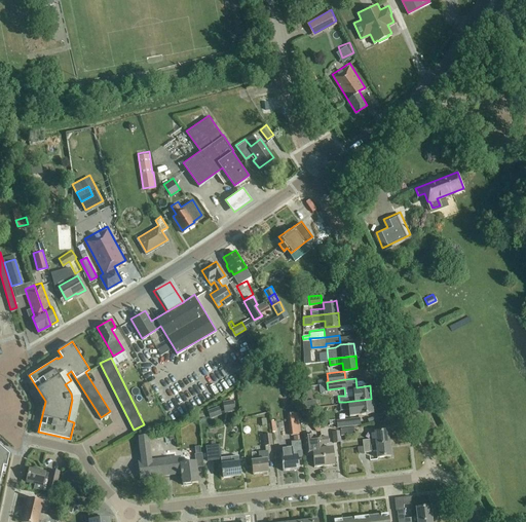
[(141,384),(149,399),(155,396),(147,380),(141,384)]
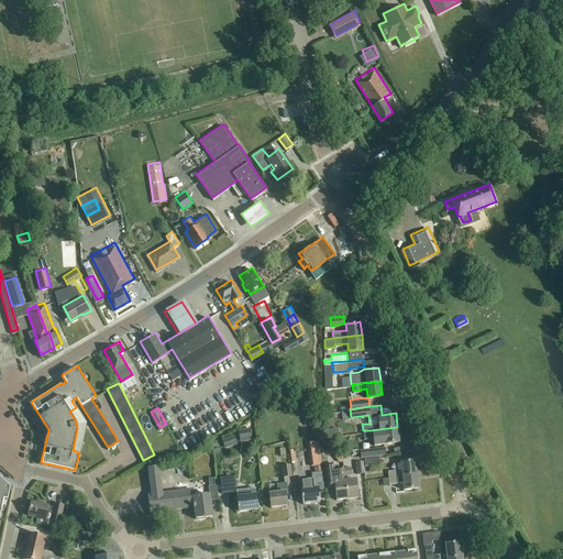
[(240,439),(252,437),(250,426),(238,428),(240,439)]
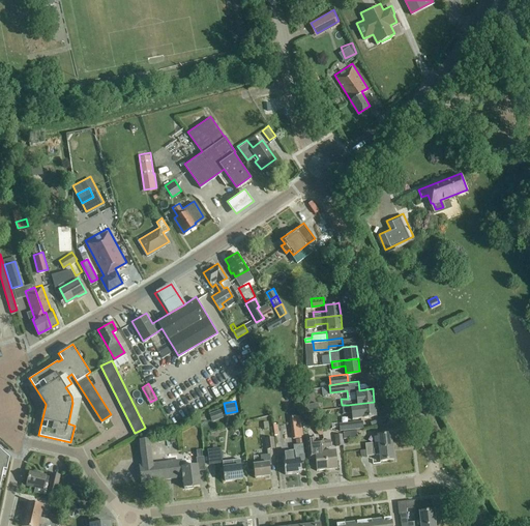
[(376,414),(374,402),(342,406),(342,411),(351,410),(352,417),(376,414)]
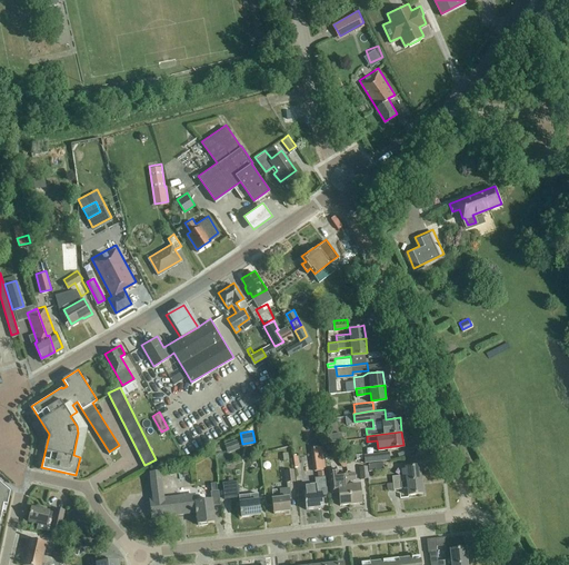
[(237,437),(223,442),(227,450),(240,446),(237,437)]
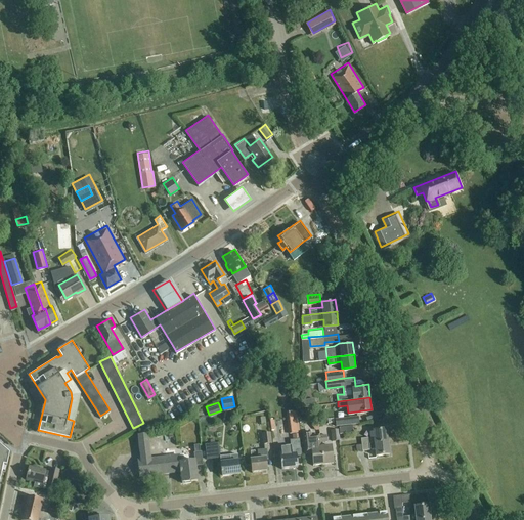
[(340,423),(352,422),(358,421),(358,415),(339,417),(340,423)]
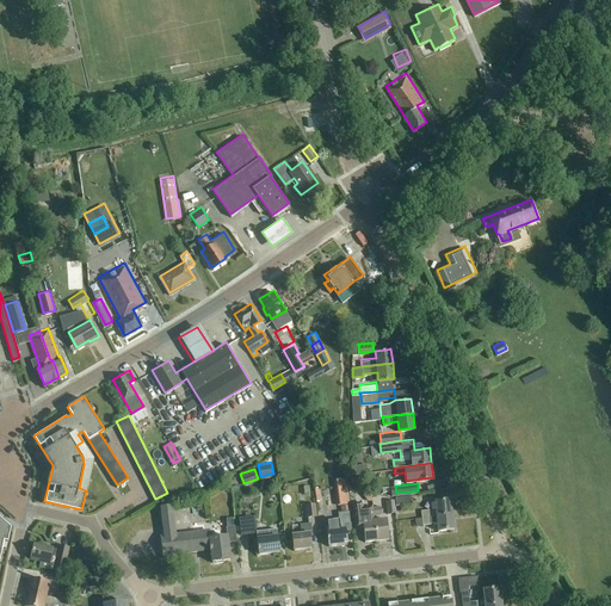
[(412,501),(411,492),(396,493),(396,495),(395,495),(396,502),(402,502),(412,501)]
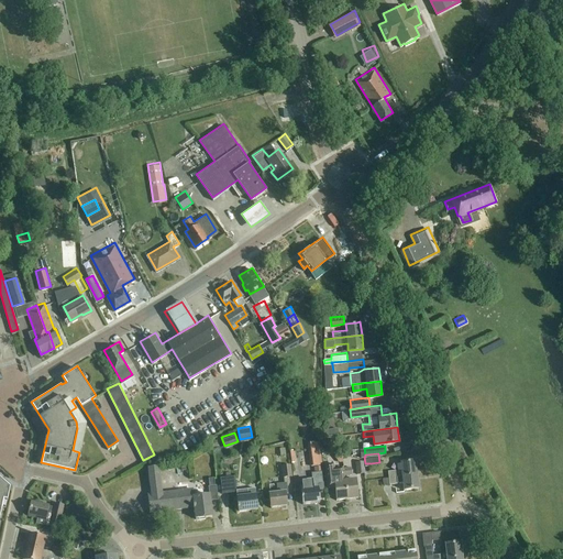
[(355,460),(356,472),(364,471),(363,459),(355,460)]
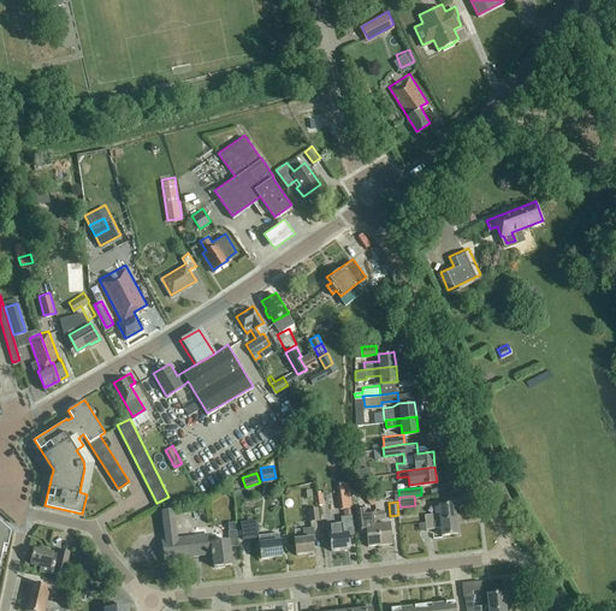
[(456,516),(454,502),(438,503),(439,511),(433,512),(433,511),(424,512),(425,520),(456,516)]
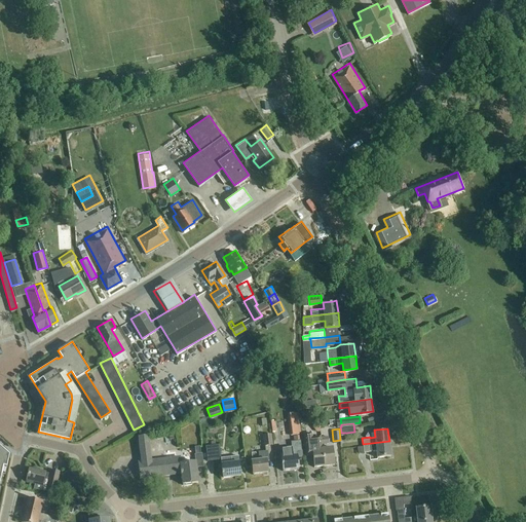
[(322,442),(321,435),(321,434),(312,435),(312,430),(303,431),(306,453),(312,453),(314,464),(324,463),(322,446),(322,442)]
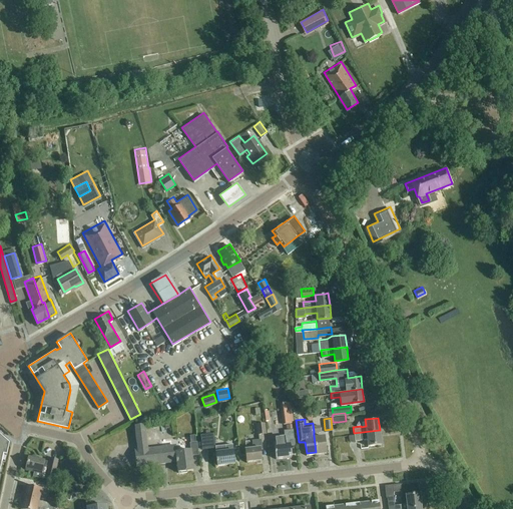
[(255,422),(258,433),(266,432),(265,421),(255,422)]
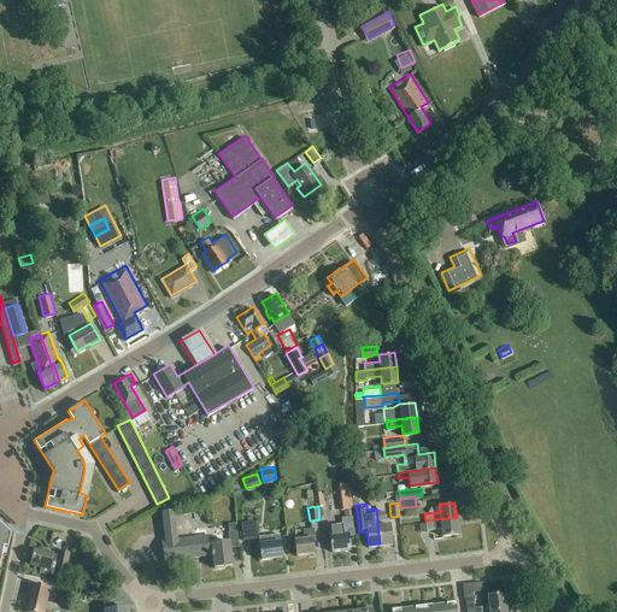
[(165,534),(177,533),(174,508),(162,510),(165,534)]
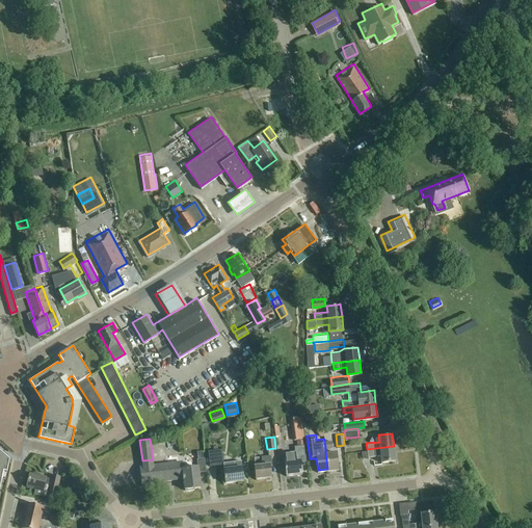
[(294,450),(284,451),(286,474),(301,472),(300,459),(306,458),(303,443),(296,444),(294,444),(294,450)]
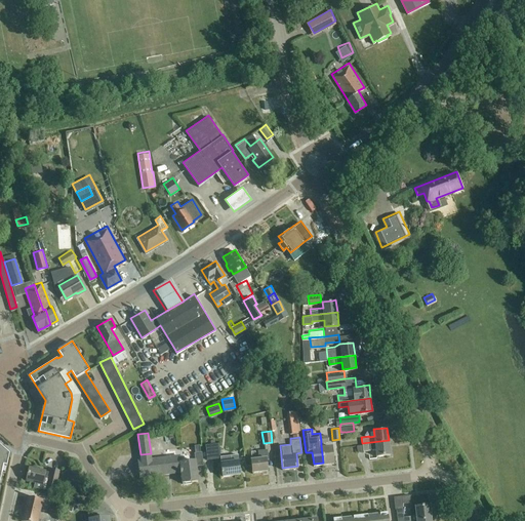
[(389,440),(362,443),(363,449),(370,448),(375,447),(376,454),(390,452),(389,440)]
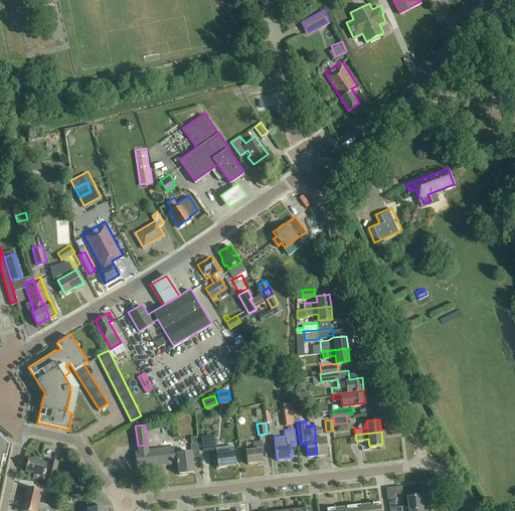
[(216,447),(214,433),(201,435),(203,449),(216,448),(216,447)]
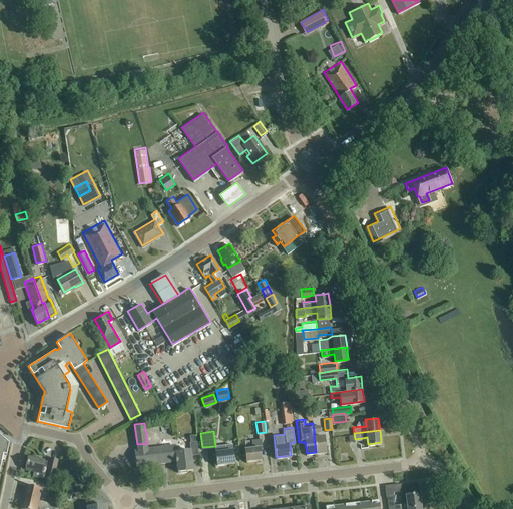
[(0,468),(3,453),(6,454),(9,442),(2,436),(0,434),(0,468)]
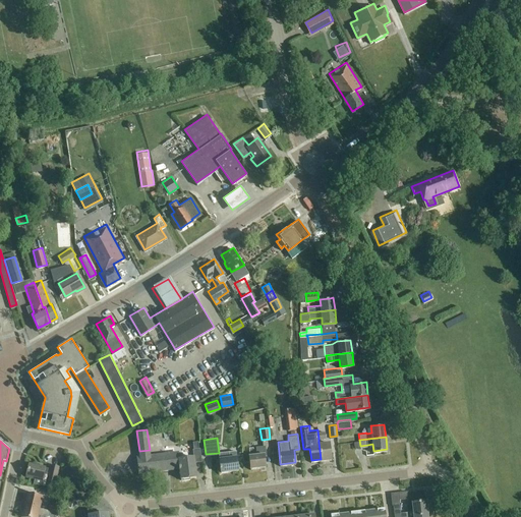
[(321,459),(331,458),(329,441),(319,442),(321,459)]
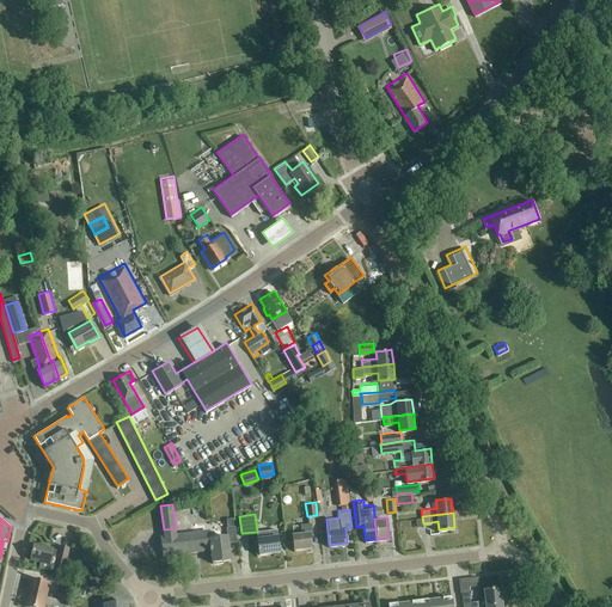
[(294,549),(312,546),(310,533),(313,533),(311,522),(300,523),(301,533),(292,534),(294,549)]
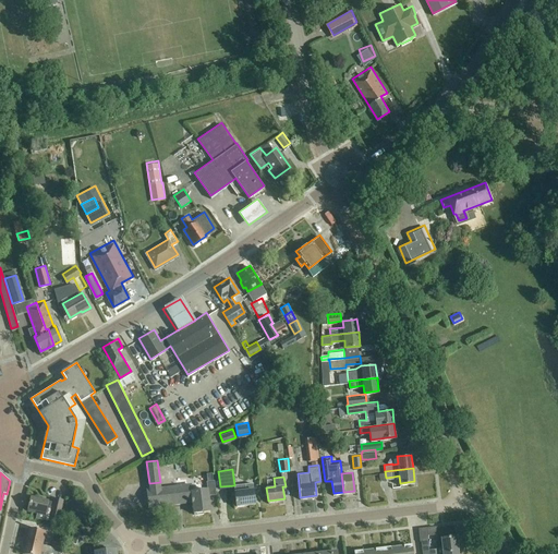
[(149,488),(146,488),(148,505),(192,500),(191,490),(192,490),(191,482),(160,486),(160,482),(149,483),(149,488)]
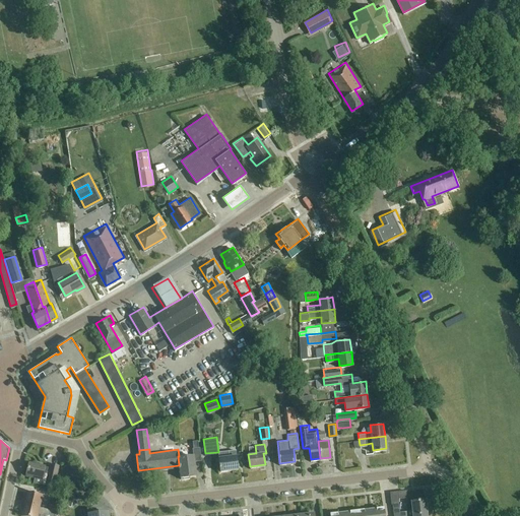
[(236,449),(218,451),(218,452),(218,456),(220,470),(238,467),(236,455),(236,449)]
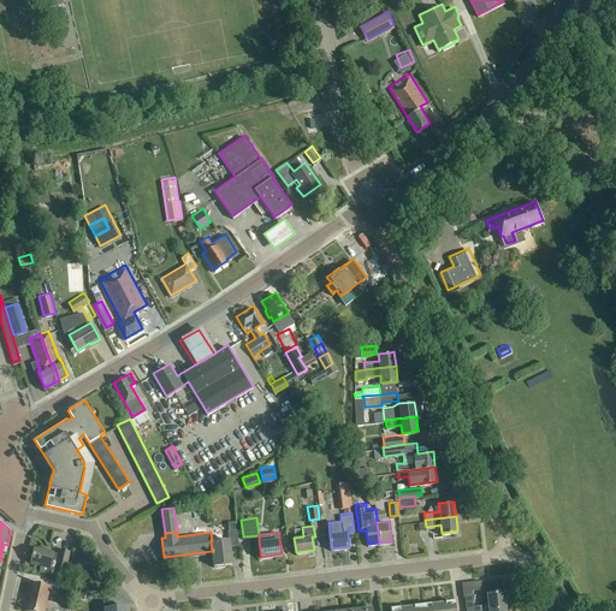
[(76,549),(88,562),(95,553),(83,541),(76,549)]
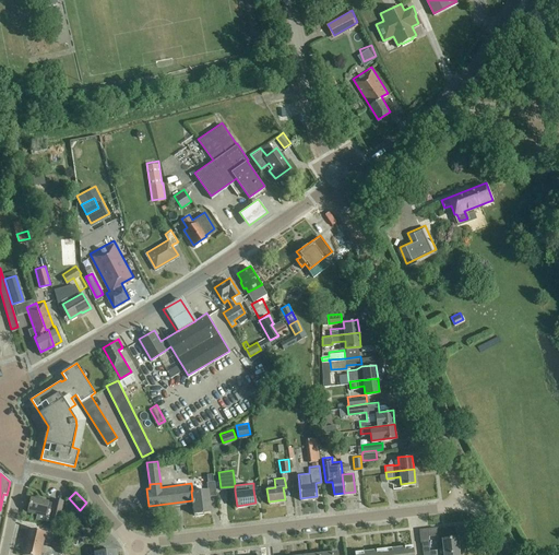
[(31,496),(27,510),(37,512),(36,517),(50,520),(51,515),(60,517),(64,498),(55,497),(54,502),(31,496)]
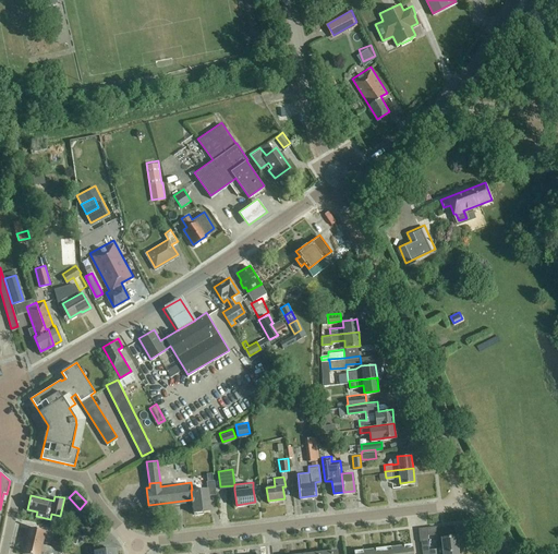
[(45,529),(28,526),(25,539),(41,542),(45,529)]
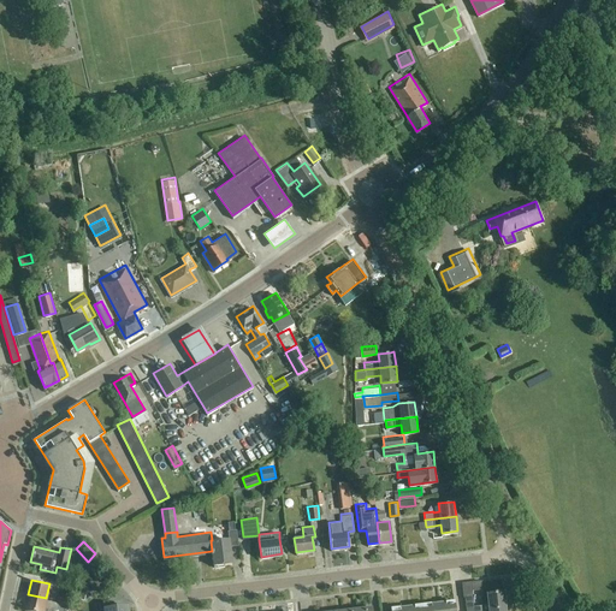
[(505,606),(503,591),(487,592),(489,603),(474,604),(473,594),(466,595),(467,610),(469,610),(505,606)]
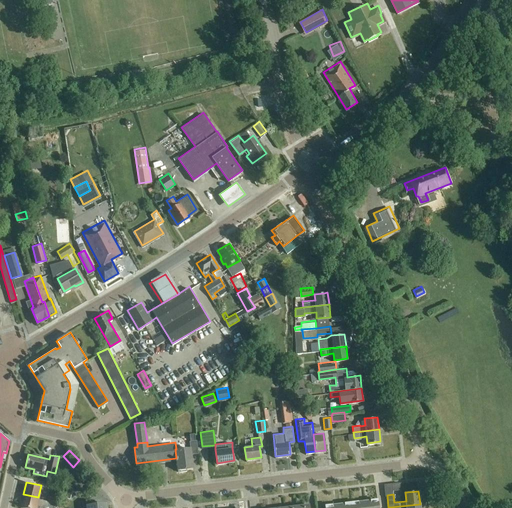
[(28,507),(35,507),(38,497),(23,494),(21,506),(28,507)]
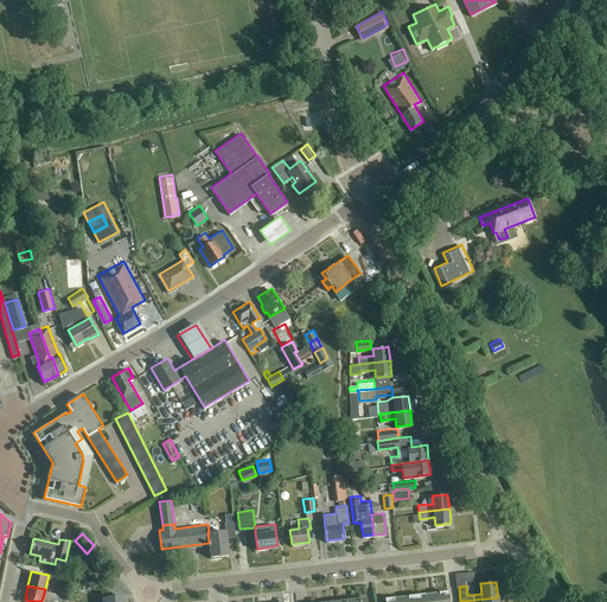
[(448,601),(447,590),(432,593),(433,601),(448,601)]
